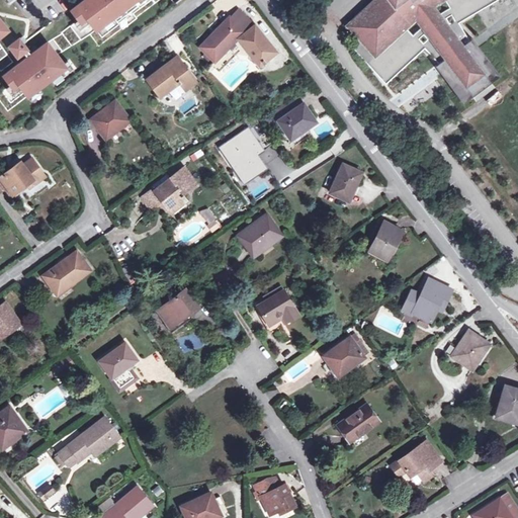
[(84,0),(70,11),(80,23),(86,18),(95,30),(112,17),(114,20),(135,4),(134,2),(135,0),(84,0)]
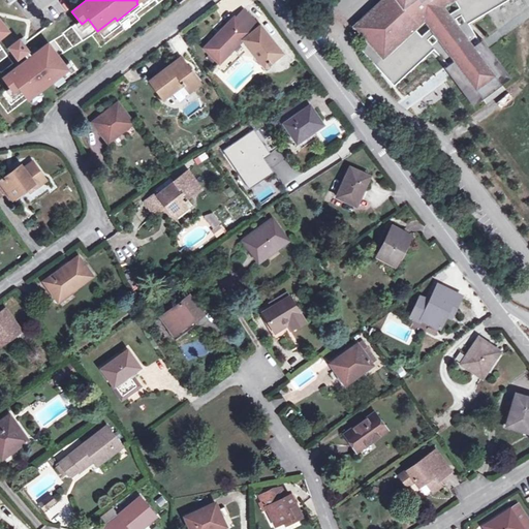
[(382,0),(355,25),(362,31),(369,38),(384,56),(381,58),(368,43),(361,51),(394,88),(432,51),(446,66),(453,62),(466,79),(474,89),(493,74),(485,64),(472,48),(479,41),(469,24),(507,0),(382,0)]
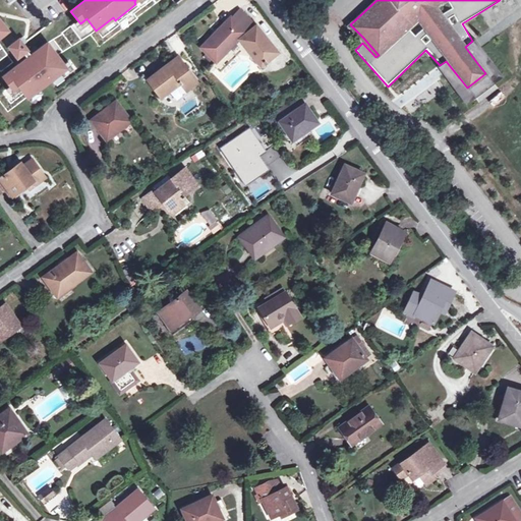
[(238,9),(230,17),(245,32),(238,39),(239,41),(256,27),(238,9)]
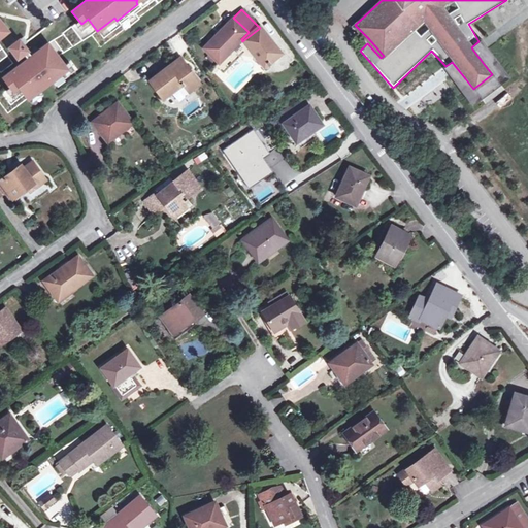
[(249,32),(233,18),(203,48),(218,63),(241,39),(249,32)]
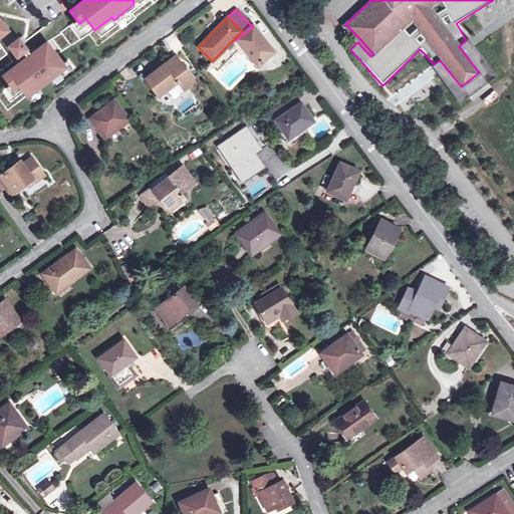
[(342,27),(348,33),(351,30),(345,24),(342,27)]
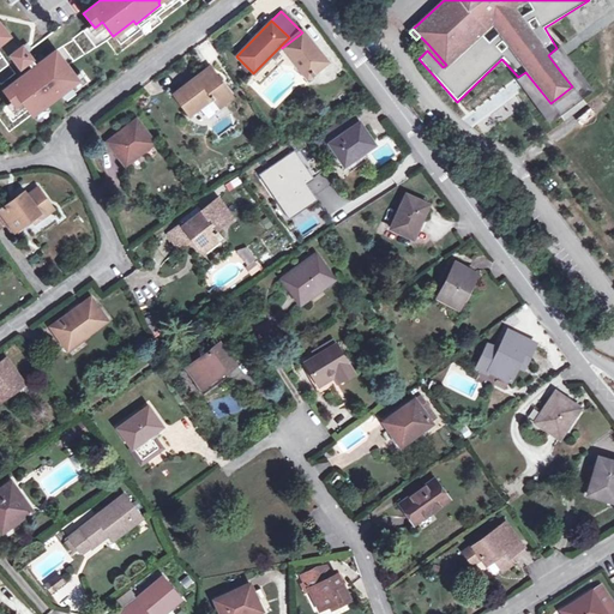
[(326,61),(302,32),(282,48),(294,61),(292,64),(305,79),(307,77),(315,70),(326,61)]
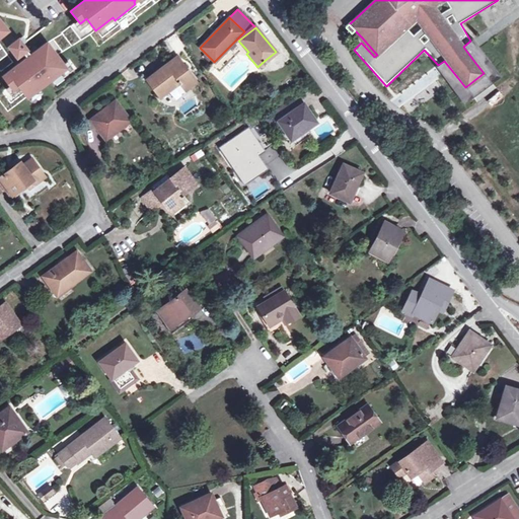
[(355,30),(352,33),(359,41),(362,38),(355,30)]
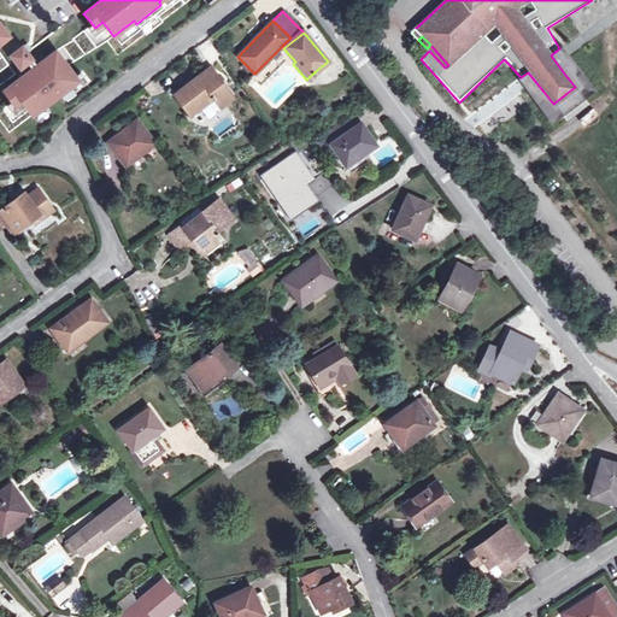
[(430,45),(427,48),(429,51),(445,68),(448,65),(430,45)]
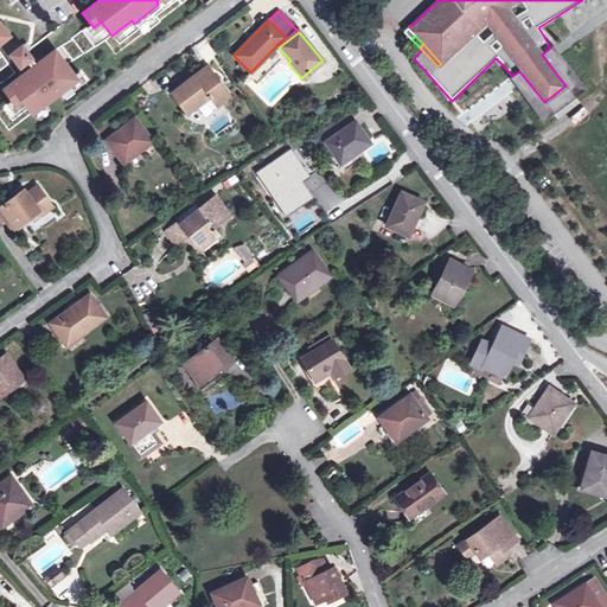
[(519,71),(512,76),(509,78),(524,98),(542,122),(587,89),(568,64),(554,45),(550,48),(542,55),(556,74),(566,85),(544,102),(535,90),(519,71)]
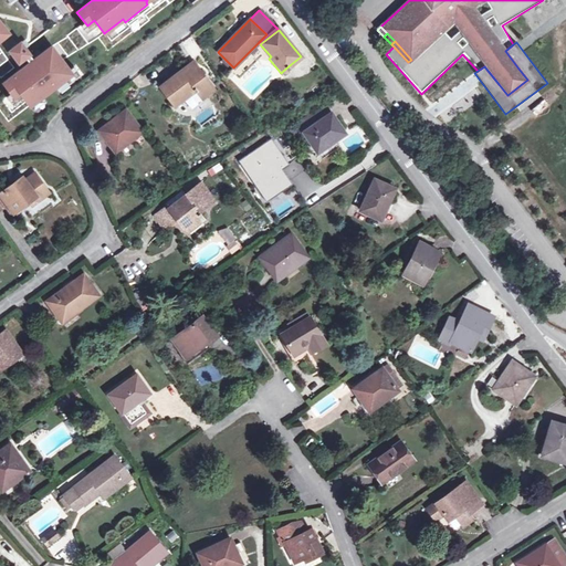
[(64,80),(71,74),(51,48),(33,61),(20,43),(9,51),(14,59),(17,58),(19,61),(24,58),(29,64),(2,83),(13,97),(19,93),(29,106),(42,96),(64,80)]
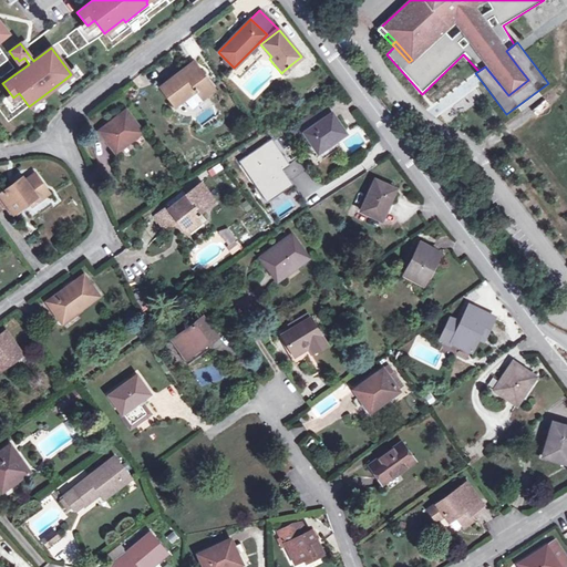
[(194,63),(189,66),(196,75),(200,72),(194,63)]
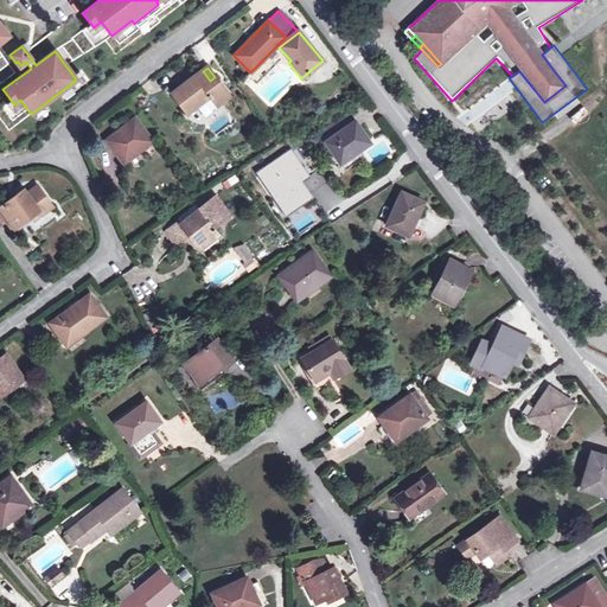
[(315,74),(312,69),(304,76),(301,78),(305,83),(315,74)]
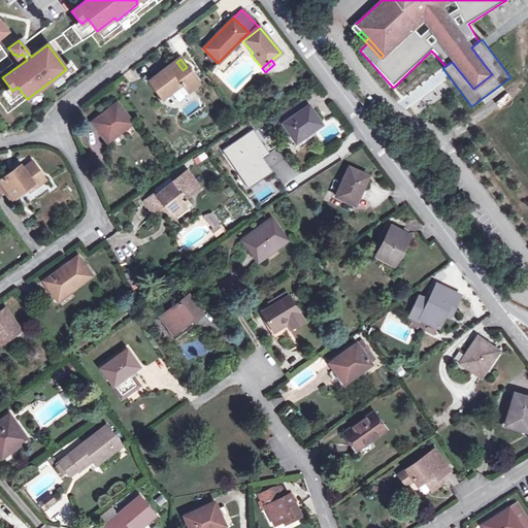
[(67,62),(63,66),(66,69),(60,74),(63,78),(73,70),(67,62)]
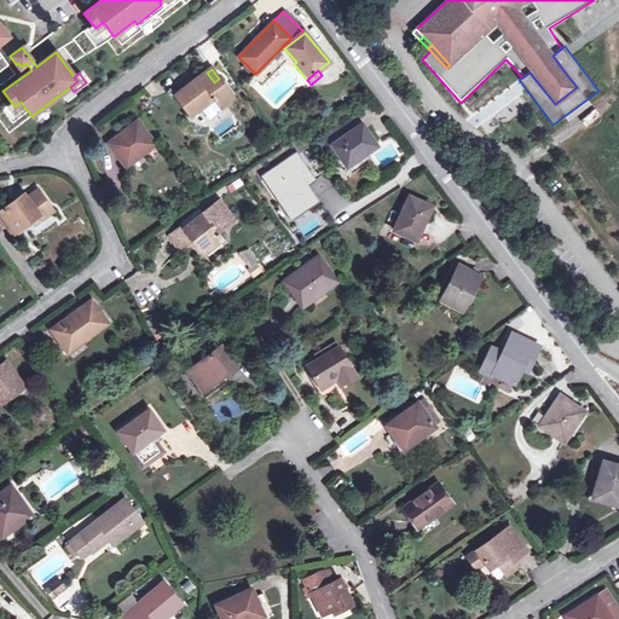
[(214,82),(207,73),(175,97),(190,115),(213,97),(221,109),(235,99),(219,79),(214,82)]
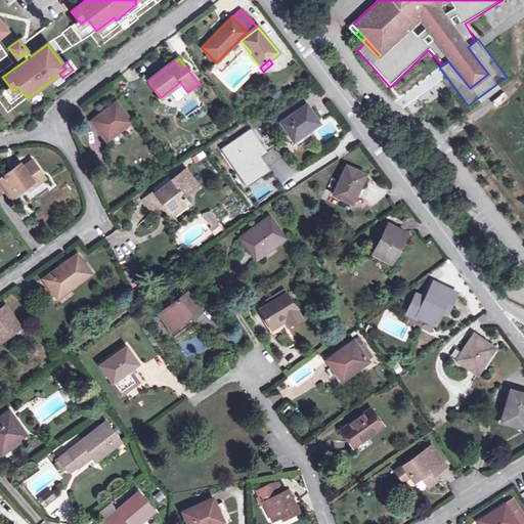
[(39,89),(27,98),(30,102),(42,93),(39,89)]
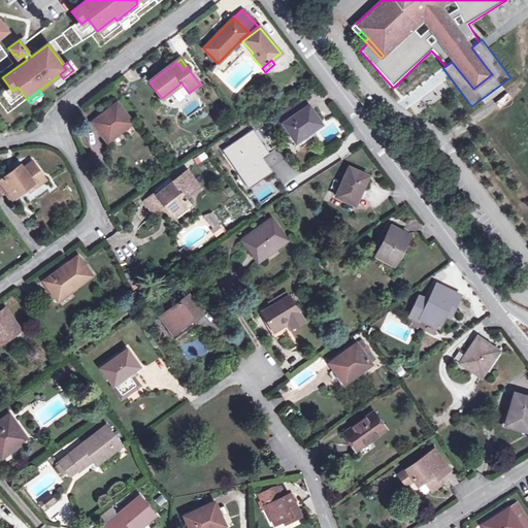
[(284,124),(309,106),(304,99),(270,122),(281,138),(289,132),(284,124)]
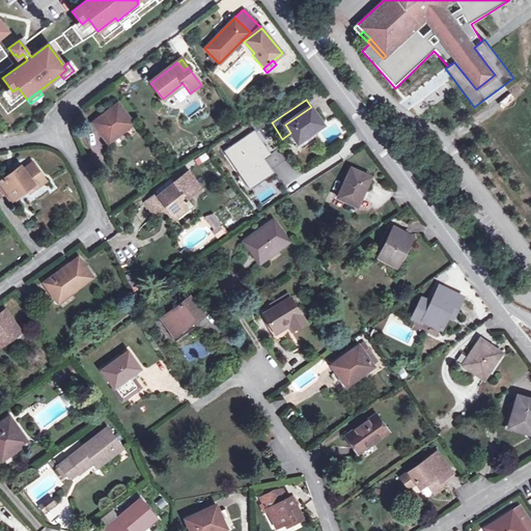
[(133,124),(117,104),(92,123),(108,144),(133,124)]
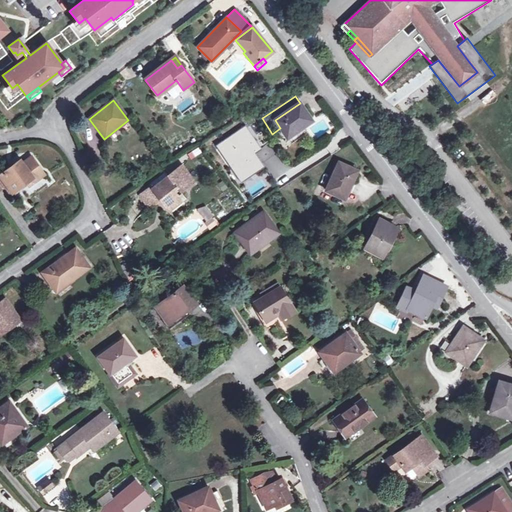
[(310,118),(300,103),(275,120),(280,128),(287,138),(305,126),(303,123),(310,118)]
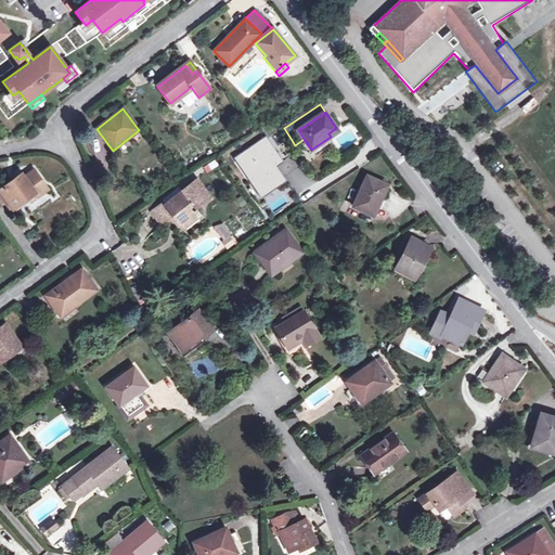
[(265,134),(233,156),(253,184),(257,181),(260,186),(271,179),(275,185),(285,179),(275,166),(283,160),(265,134)]
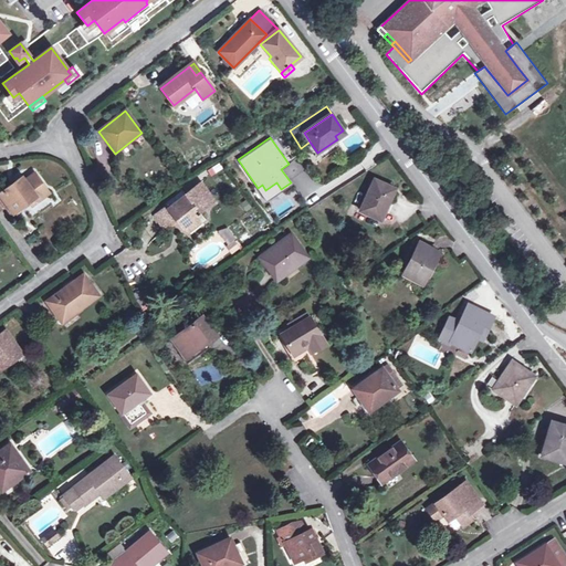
[(211,175),(223,169),(220,163),(208,168),(211,175)]
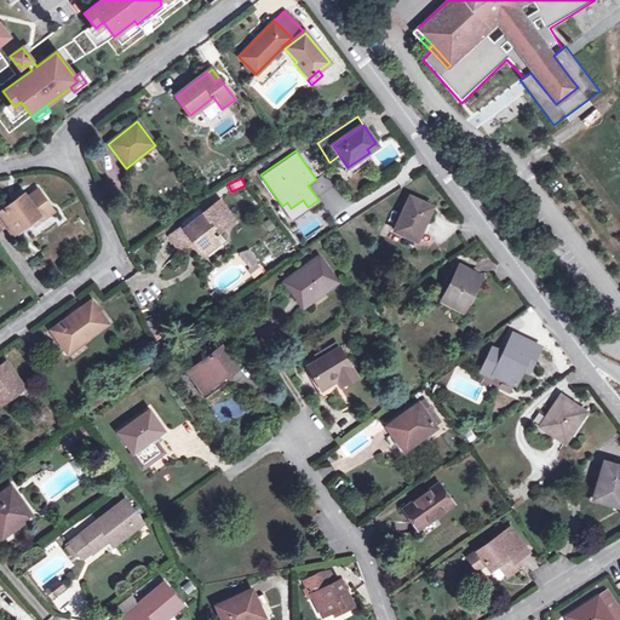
[(39,216),(42,219),(53,211),(38,190),(27,197),(24,194),(0,211),(0,214),(13,234),(32,220),(39,216)]
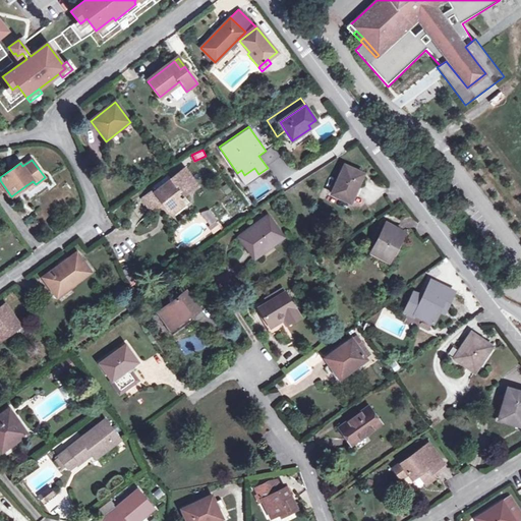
[(356,184),(358,185),(363,174),(344,165),(331,194),(348,203),(356,184)]
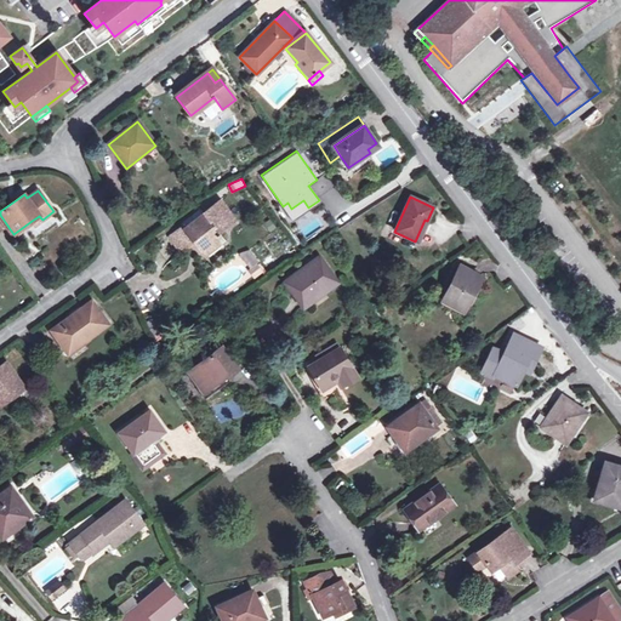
[(288,203),(283,206),(291,220),(308,208),(303,200),(291,209),(288,203)]
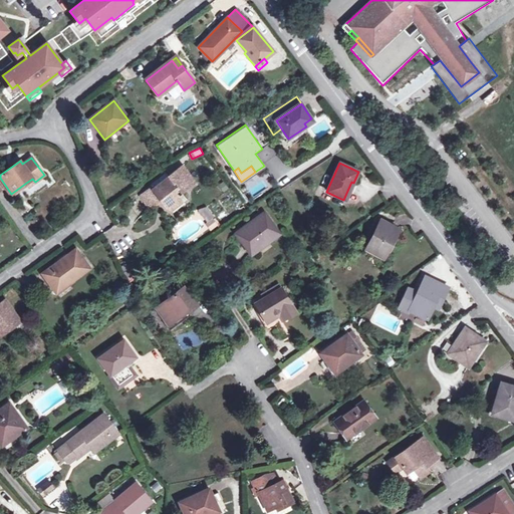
[(154,191),(152,188),(139,197),(149,208),(160,200),(167,210),(182,198),(180,194),(193,184),(180,167),(166,178),(168,180),(154,191)]
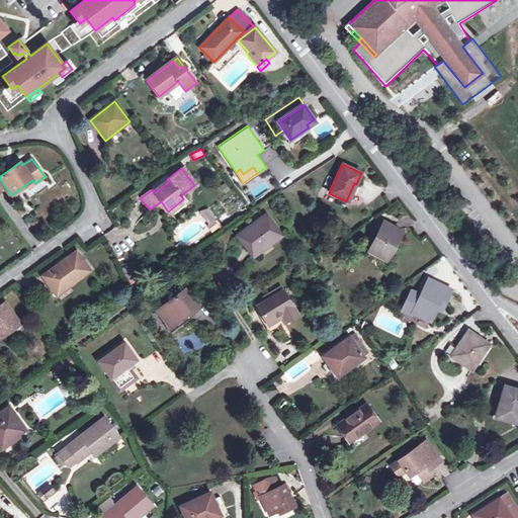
[(282,236),(266,214),(238,236),(253,257),(282,236)]
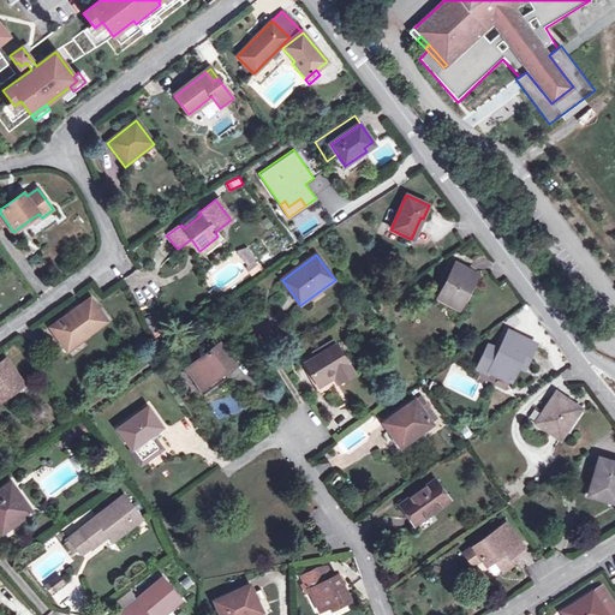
[(476,274),(454,263),(437,298),(459,309),(476,274)]
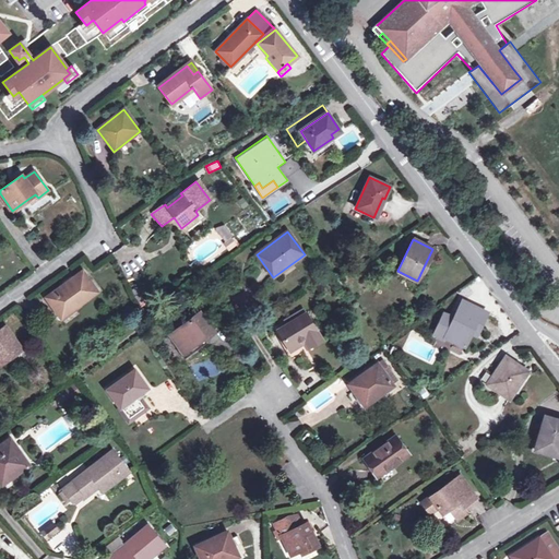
[(96,292),(81,271),(46,297),(61,319),(96,292)]
